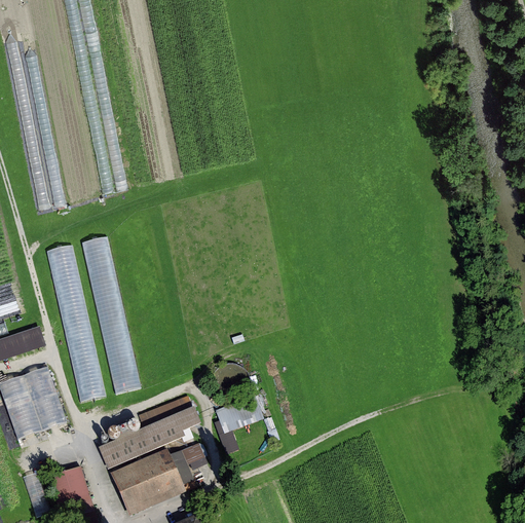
[(107,235),(81,241),(115,393),(141,387),(107,235)]
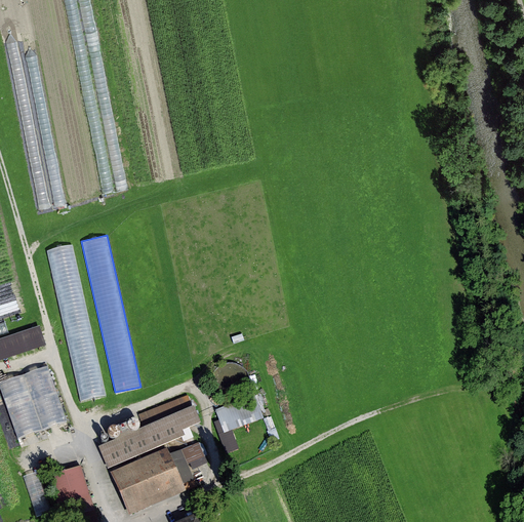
[(46,249),(80,401),(106,395),(72,244),(46,249)]
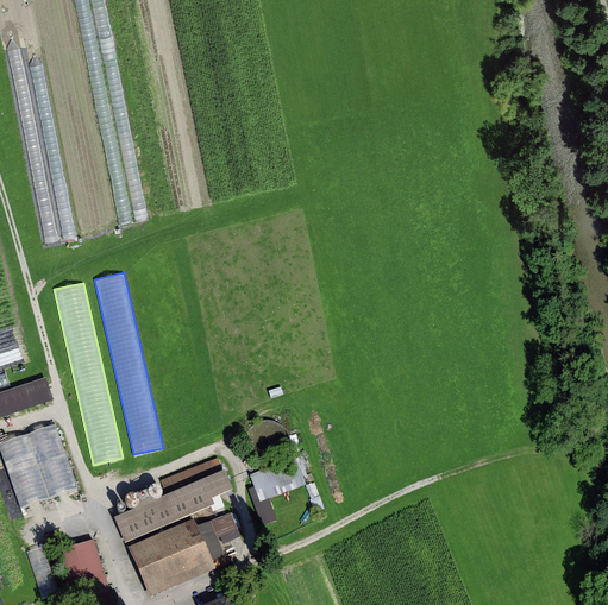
[(6,370),(0,371),(0,385),(10,382),(6,370)]
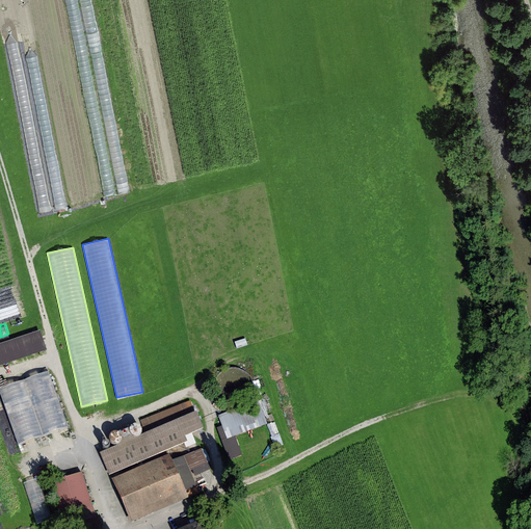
[(0,365),(47,352),(41,333),(0,344),(0,365)]
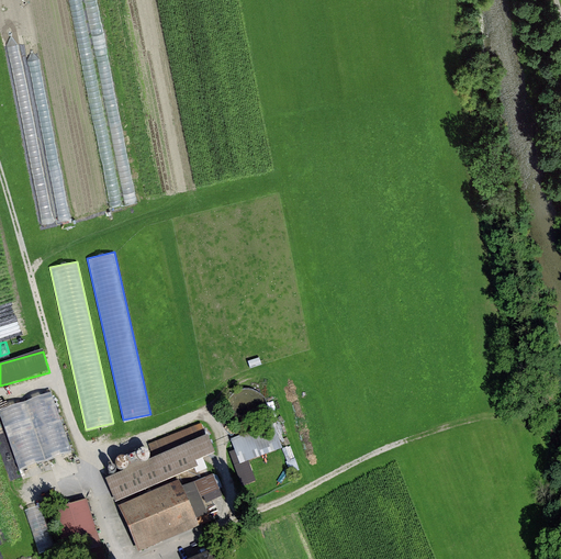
[(0,415),(19,468),(71,450),(51,391),(0,409),(0,415)]
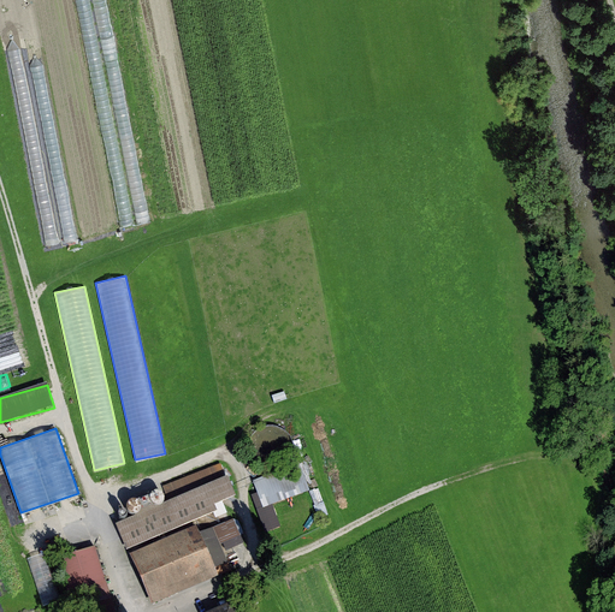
[(222,461),(161,485),(169,500),(114,524),(123,542),(125,548),(217,509),(213,503),(235,493),(222,461)]
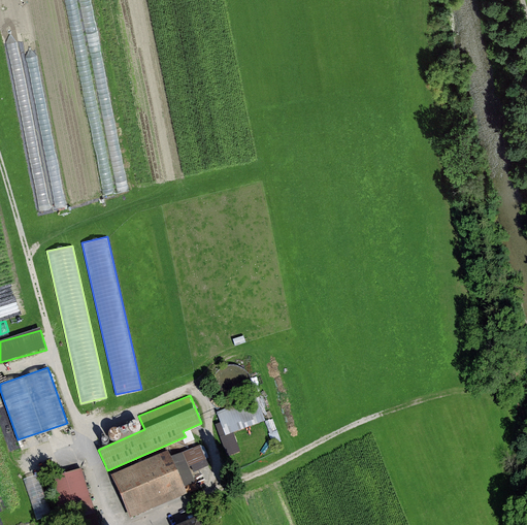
[(227,456),(240,452),(234,431),(265,423),(259,401),(215,413),(227,456)]
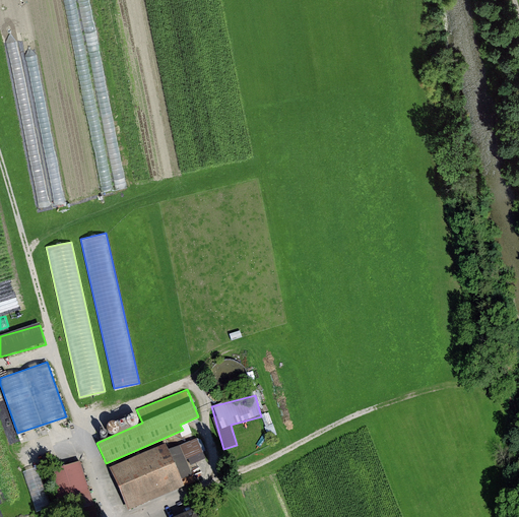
[(169,443),(113,466),(130,509),(186,486),(185,482),(196,477),(188,459),(205,452),(198,436),(171,448),(169,443)]
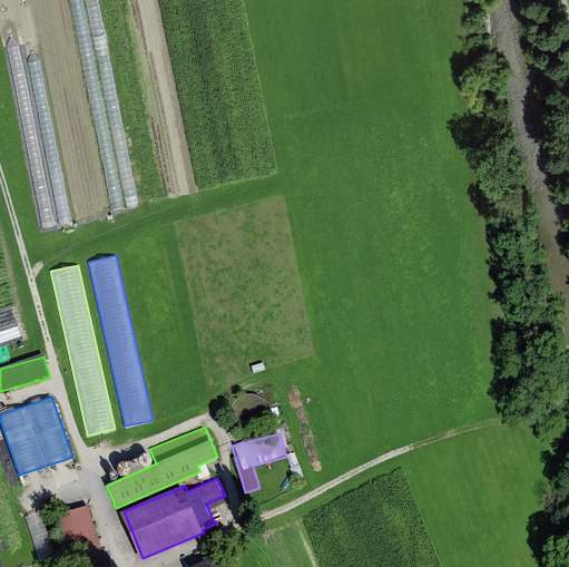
[(67,564),(72,561),(74,566),(107,566),(87,505),(51,516),(67,564)]
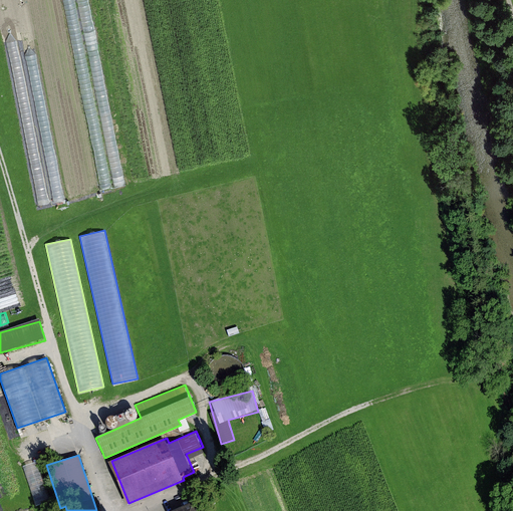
[(43,460),(26,464),(34,504),(51,501),(43,460)]
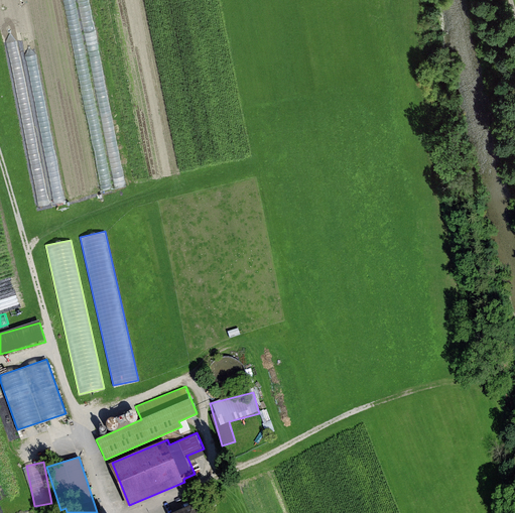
[(173,512),(197,512),(194,504),(173,512)]
